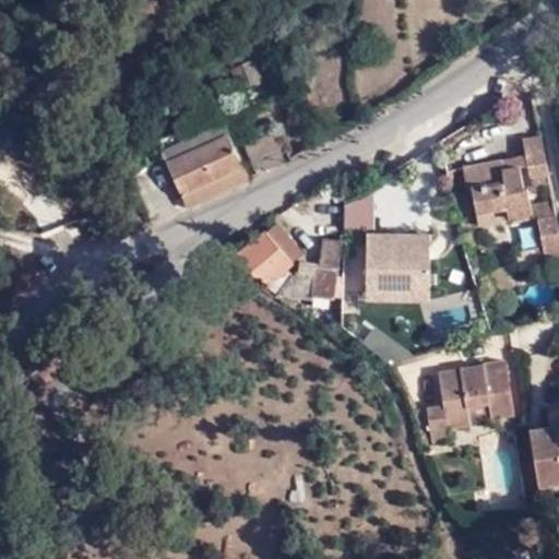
[(239,49),(228,63),(240,93),(264,83),(254,58),(253,59),(246,43),(239,49)]
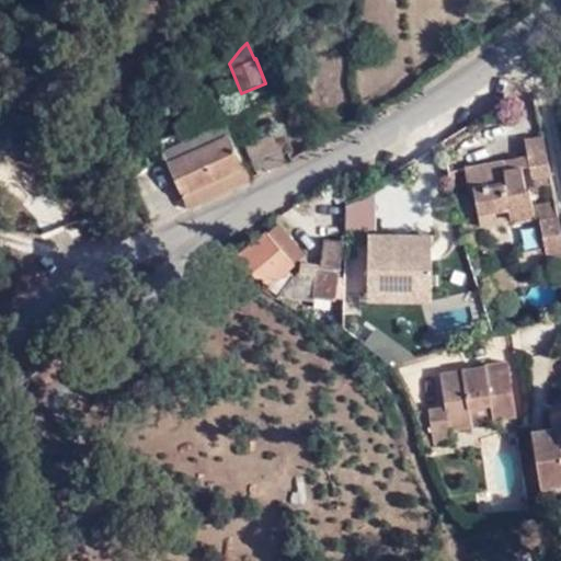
[(182,190),(242,163),(230,134),(169,159),(182,190)]
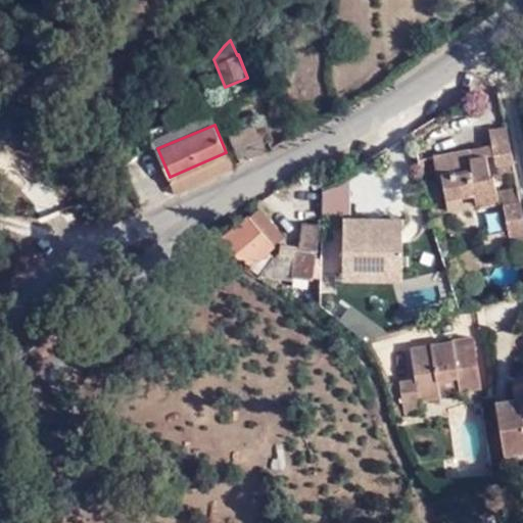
[(241,164),(250,159),(244,144),(263,137),(257,125),(229,136),(241,164)]
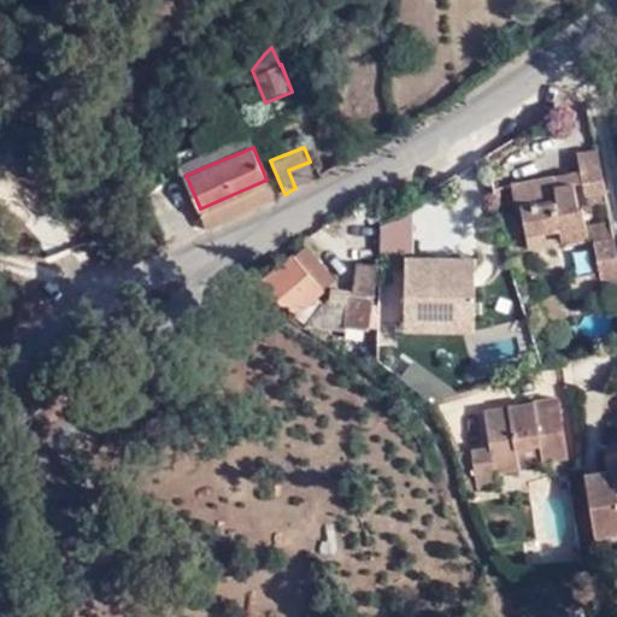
[(605,192),(597,150),(577,154),(582,172),(585,182),(587,195),(605,192)]
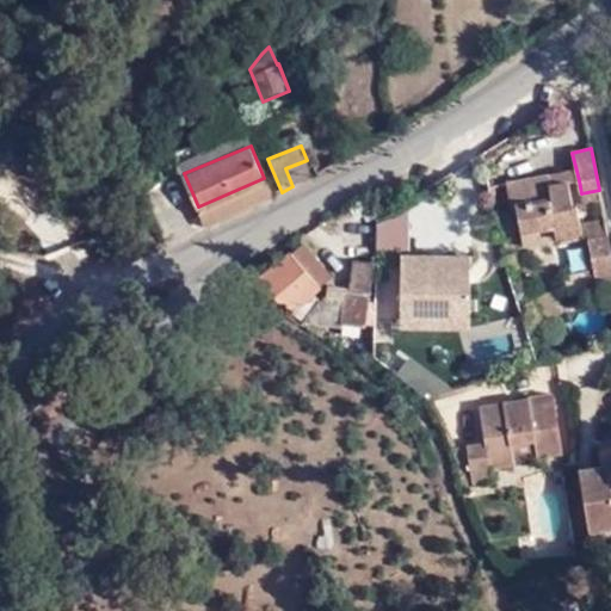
[(285,168),(292,186),(315,177),(307,160),(285,168)]
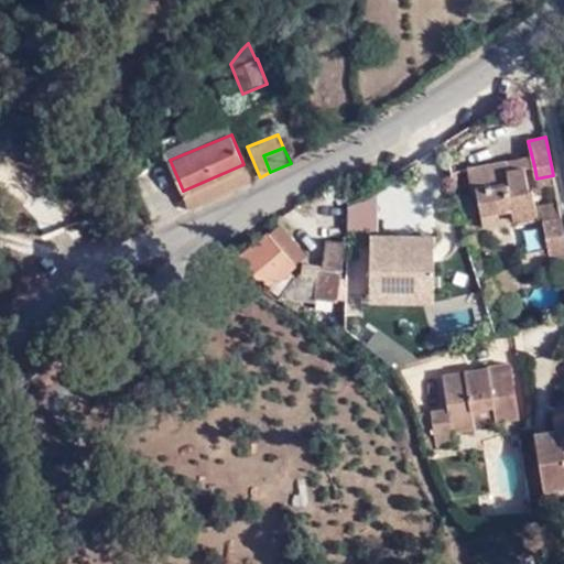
[(532,158),(507,164),(509,172),(522,169),(534,166),(532,158)]
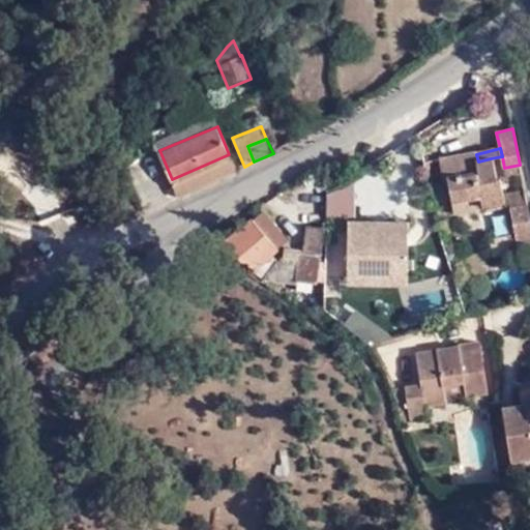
[(236,171),(229,154),(172,179),(179,196),(236,171)]
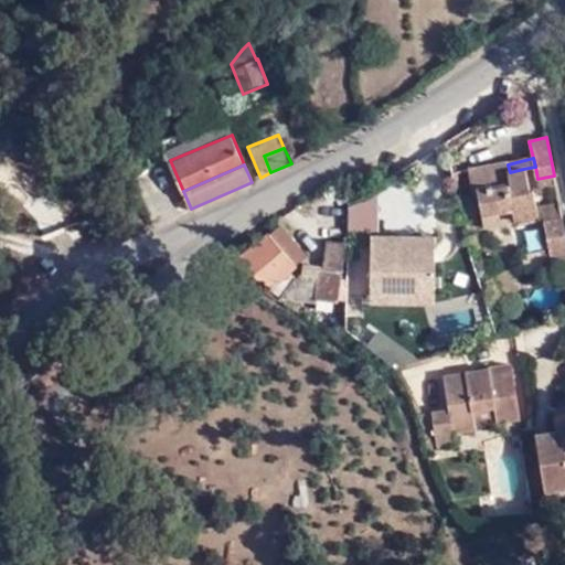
[(510,172),(508,164),(467,171),(471,194),(476,194),(481,220),(510,214),(535,208),(531,192),(528,190),(523,169),(510,172)]
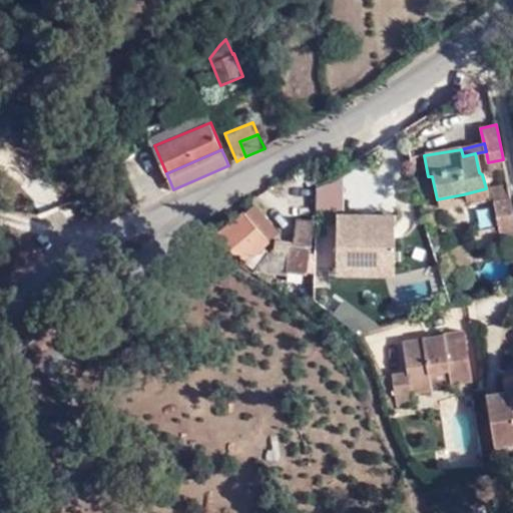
[(488,196),(486,188),(463,194),(465,201),(488,196)]
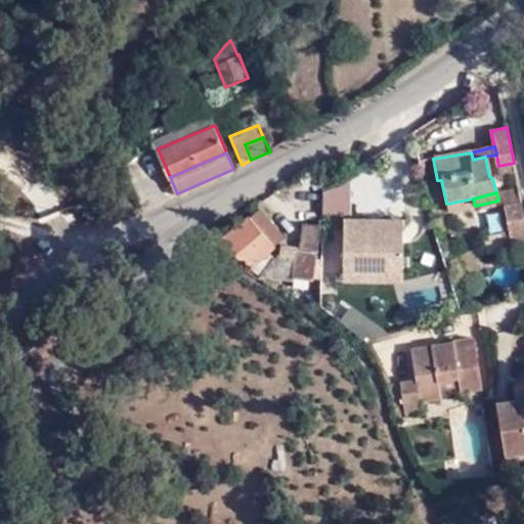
[(264,205),(252,214),(271,241),(281,229),(264,205)]
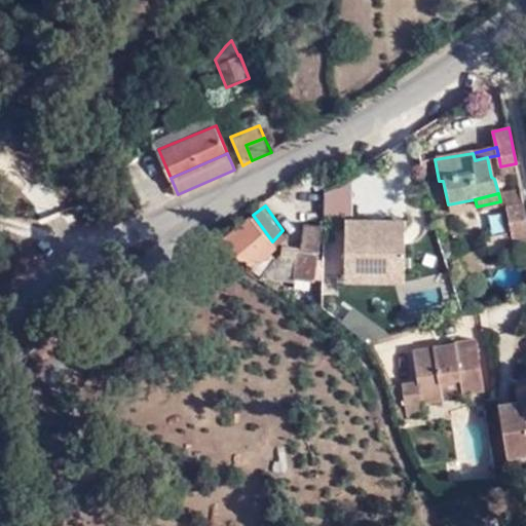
[(525,246),(525,222),(524,205),(504,210),(509,232),(512,249),(525,246)]
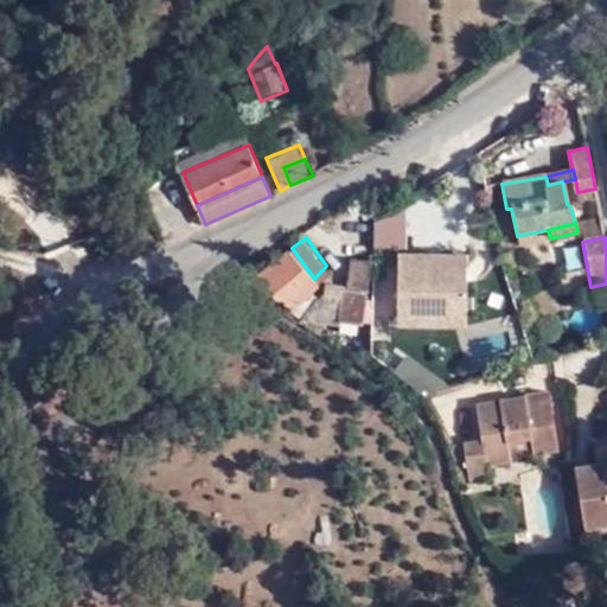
[(344,282),(337,317),(360,320),(370,251),(350,247),(344,282)]
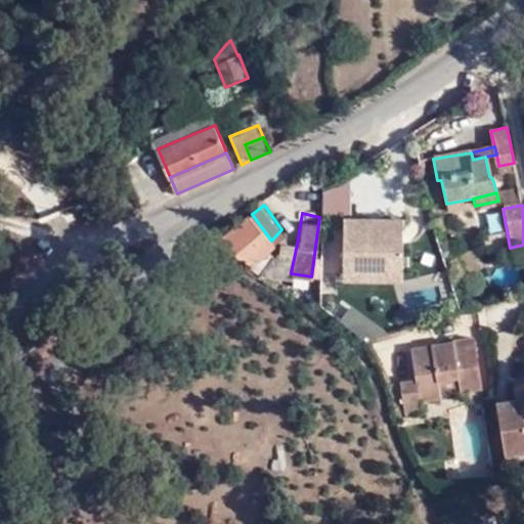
[(271,241),(252,214),(221,241),(262,269),(274,253),(266,246),(271,241)]
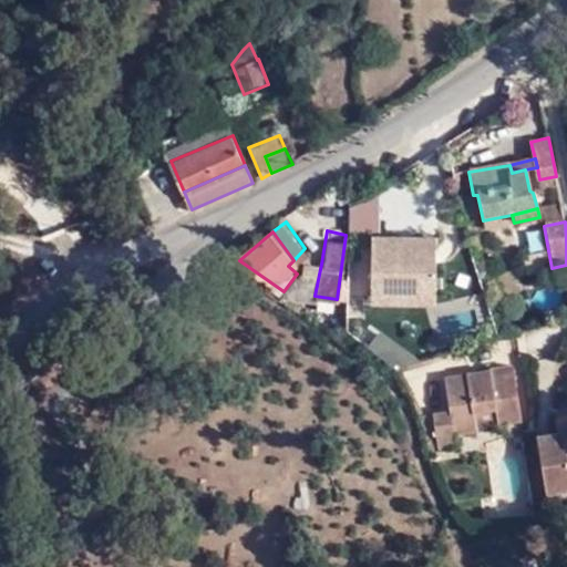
[(437,307),(436,235),(371,235),(372,307),(437,307)]
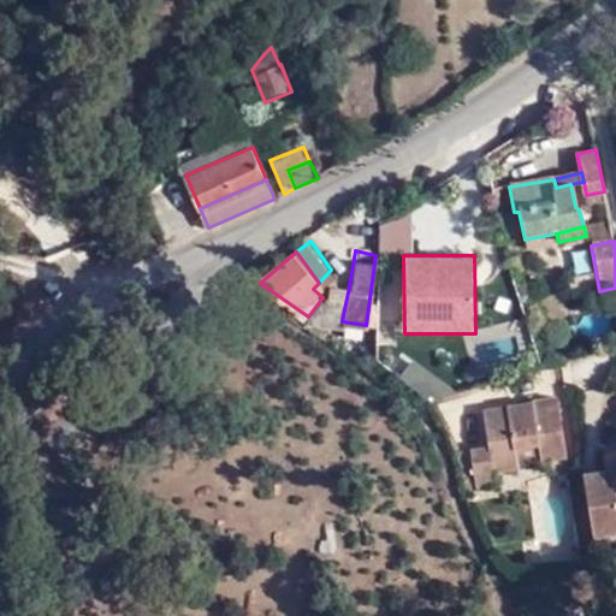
[(600,294),(599,291),(596,272),(566,279),(570,301),(600,294)]
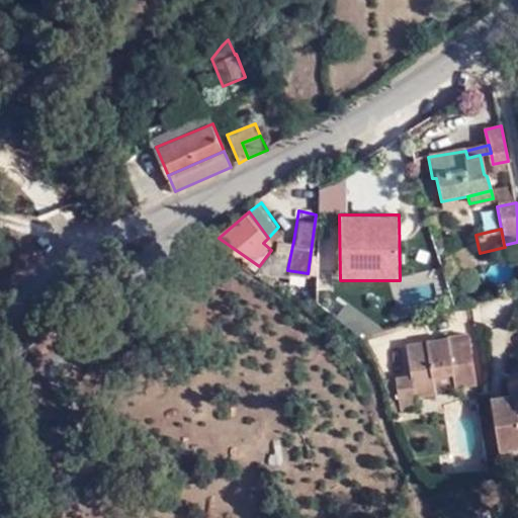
[(269,268),(287,270),(293,241),(279,241),(269,268)]
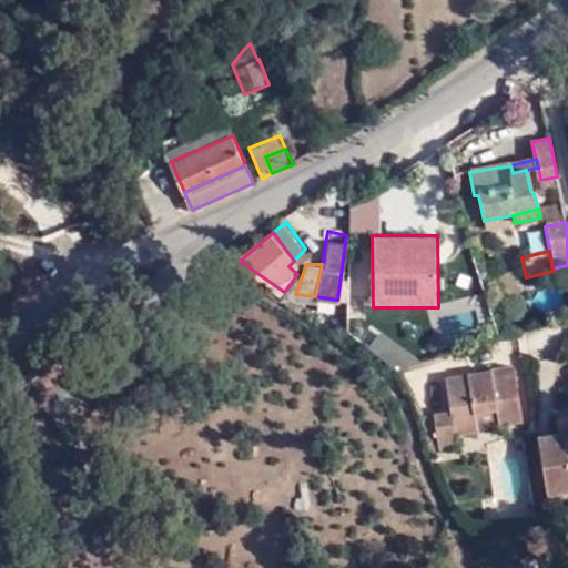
[(384,331),(369,346),(402,375),(416,358),(384,331)]
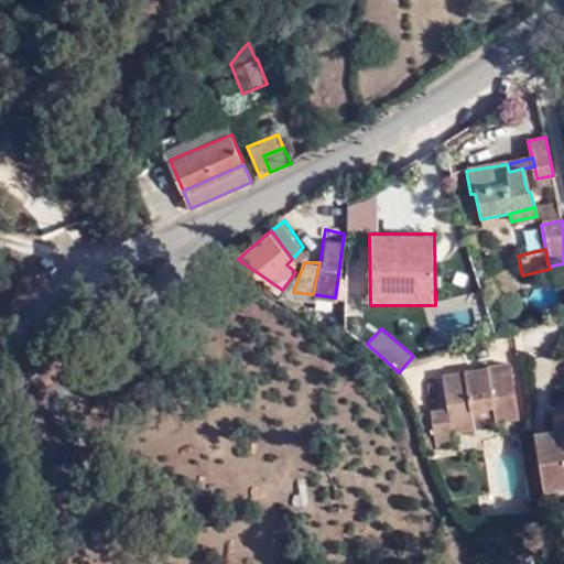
[(488,404),(491,421),(516,415),(506,364),(440,375),(445,409),(426,412),(434,448),(449,445),(447,432),(472,429),(470,425),(467,409),(488,404)]
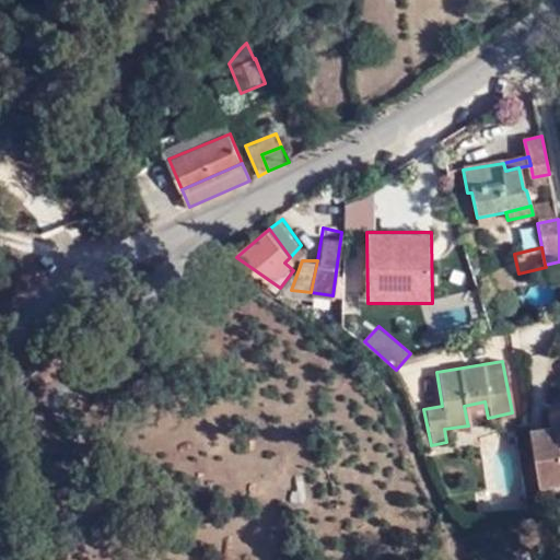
[(467,422),(488,418),(485,401),(464,406),(467,422)]
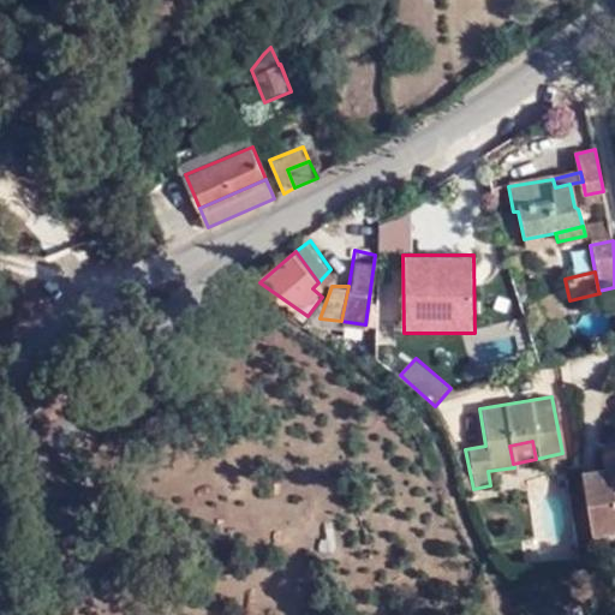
[(580,473),(591,536),(614,531),(614,455),(608,458),(609,467),(580,473)]
